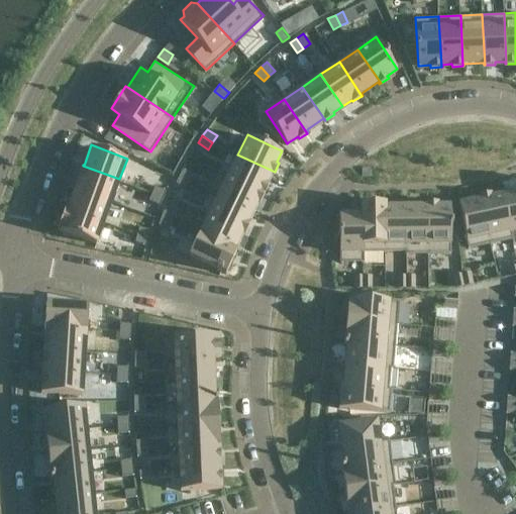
[(237,155),(228,174),(266,192),(270,183),(268,182),(272,173),(274,174),(275,172),(237,155)]
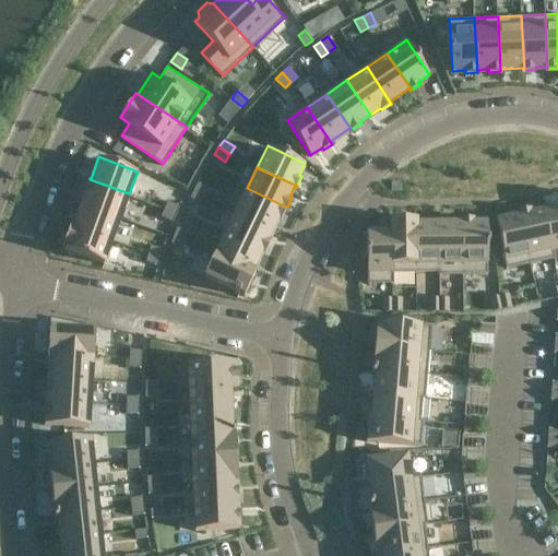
[(90,179),(82,202),(121,216),(129,193),(90,179)]
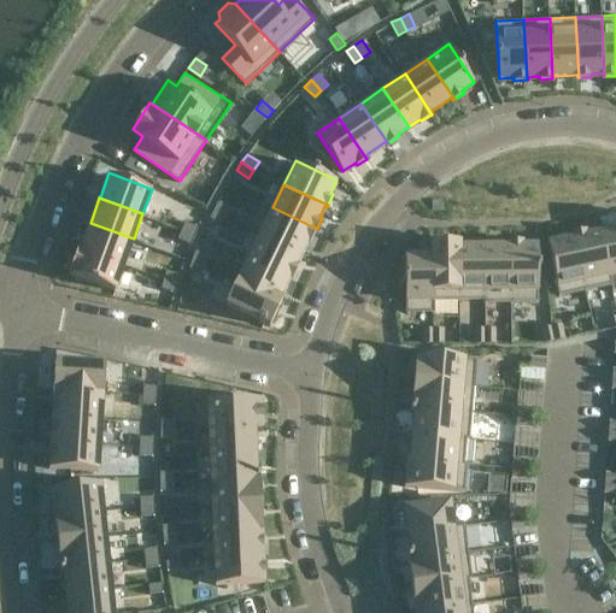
[(218,200),(215,208),(227,214),(232,206),(218,200)]
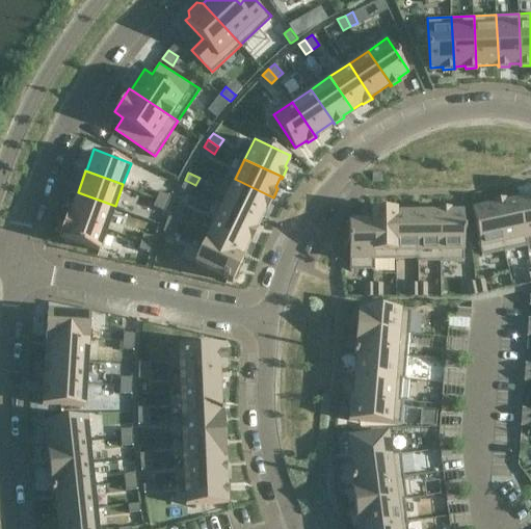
[(235,179),(224,200),(261,216),(266,207),(268,208),(273,197),(235,179)]
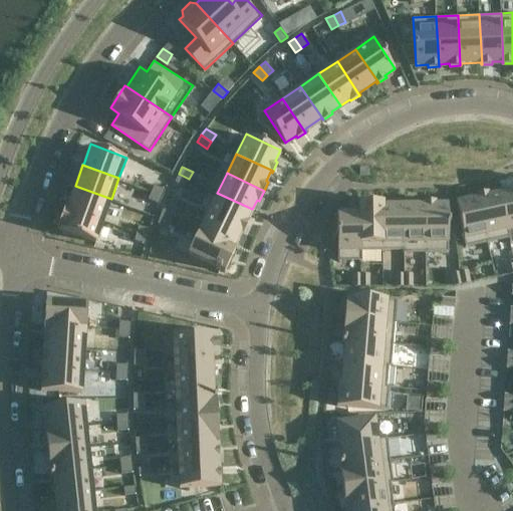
[(179,174),(175,181),(186,186),(189,179),(179,174)]
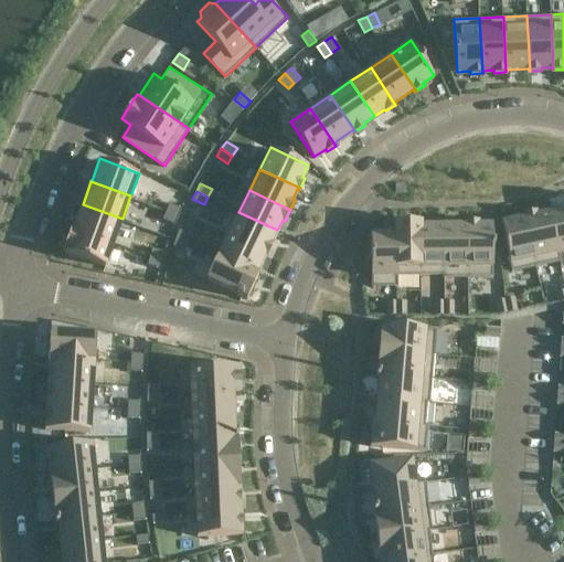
[(170,201),(167,210),(179,215),(182,207),(170,201)]
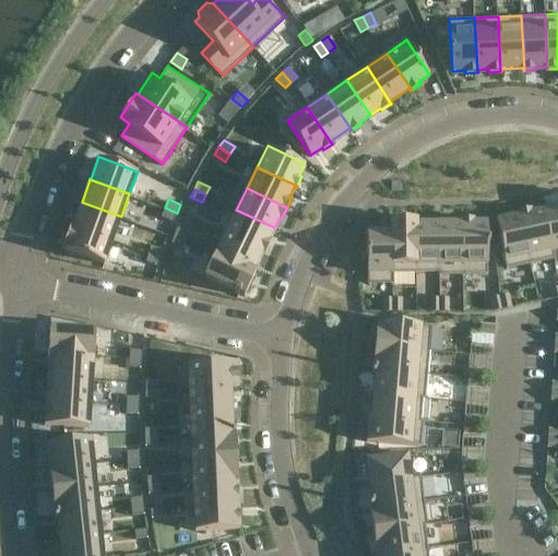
[(72,223),(71,224),(113,239),(121,216),(82,202),(74,223),(72,223)]
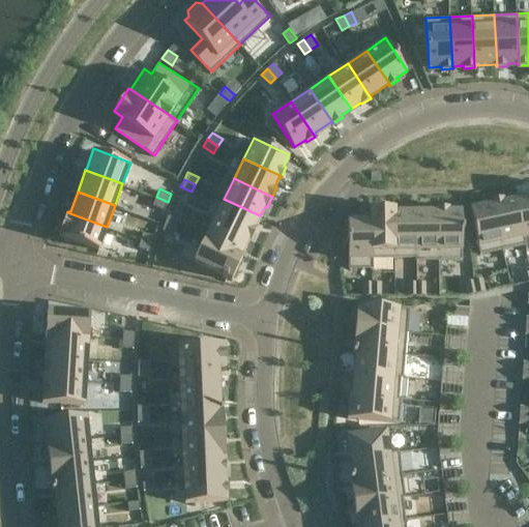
[(528,194),(516,197),(525,243),(526,242),(525,235),(528,234),(528,194)]
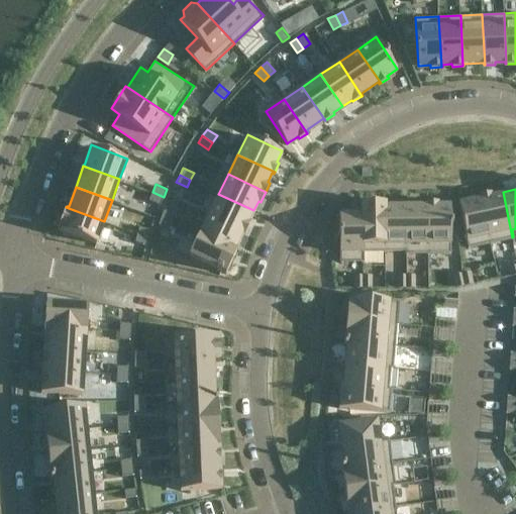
[(152,192),(149,199),(161,204),(164,197),(152,192)]
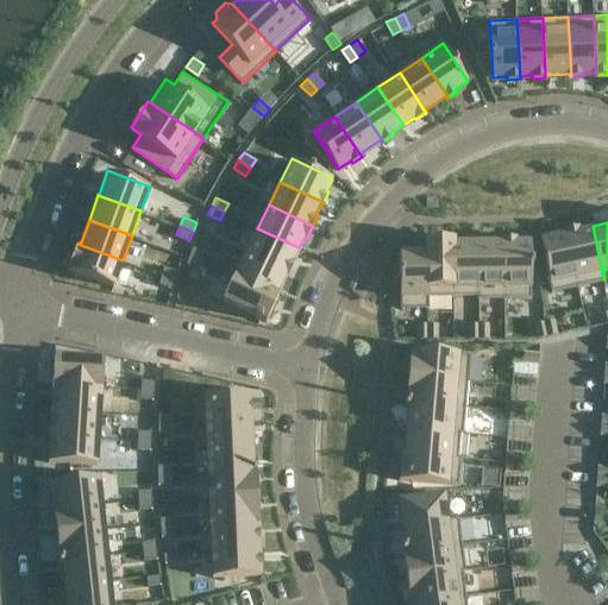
[(578,226),(566,228),(578,284),(603,279),(593,226),(580,228),(578,226)]
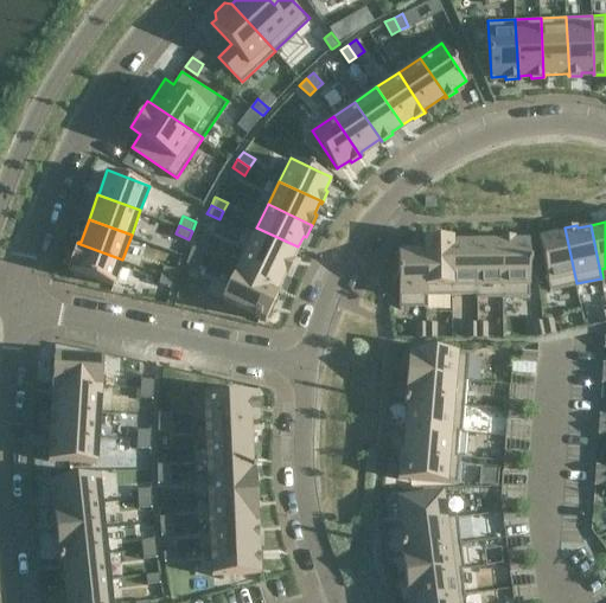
[(256,228),(246,250),(289,271),(294,261),(292,260),(298,247),(256,228)]
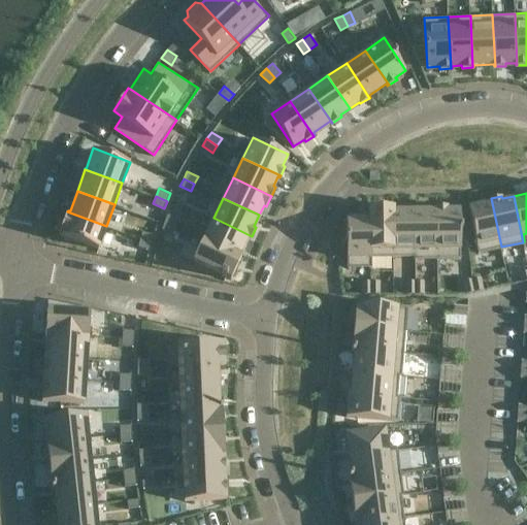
[(491,201),(468,205),(479,252),(501,247),(491,198),(490,198),(491,201)]
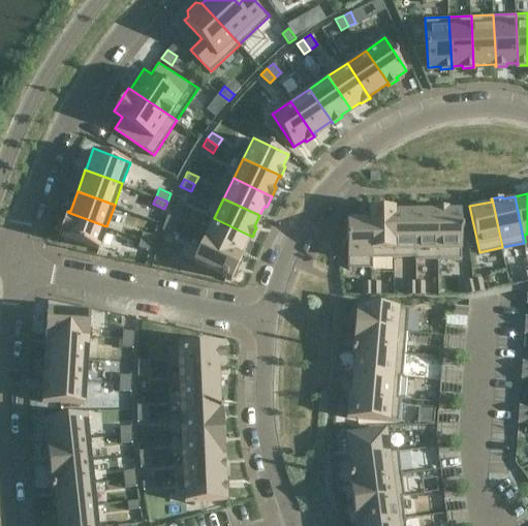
[(437,209),(415,209),(416,258),(438,258),(438,206),(437,206),(437,209)]
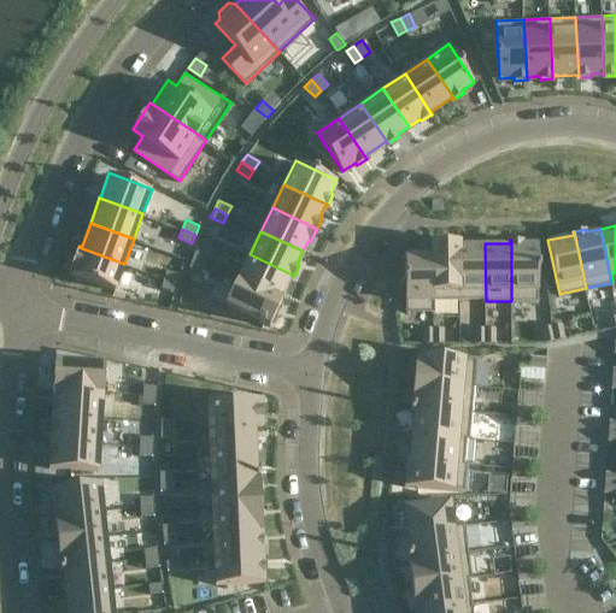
[(523,240),(511,240),(511,301),(539,300),(539,269),(540,269),(540,264),(538,264),(538,243),(523,243),(523,240)]
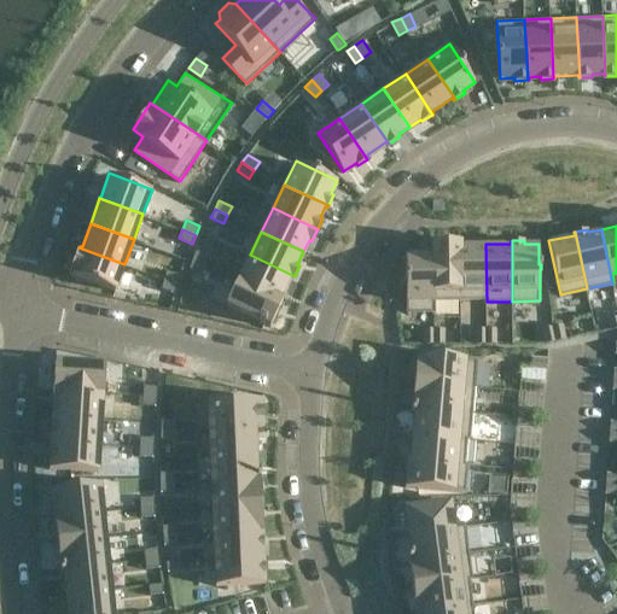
[(407,274),(406,274),(406,279),(407,279),(407,311),(435,311),(434,241),(432,241),(432,253),(406,253),(407,274)]
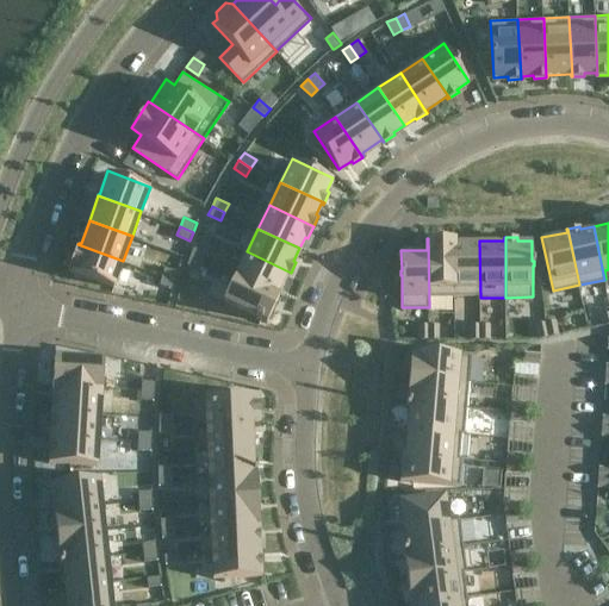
[(454,238),(428,238),(429,307),(430,307),(429,295),(455,295),(455,241),(454,241),(454,238)]
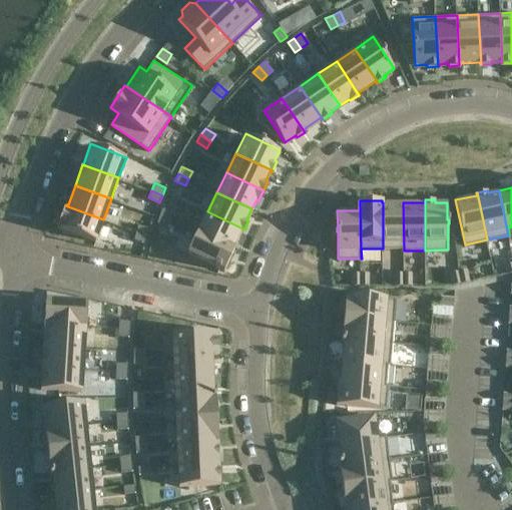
[(403,202),(383,202),(383,248),(384,248),(403,248),(403,250),(404,250),(403,202)]
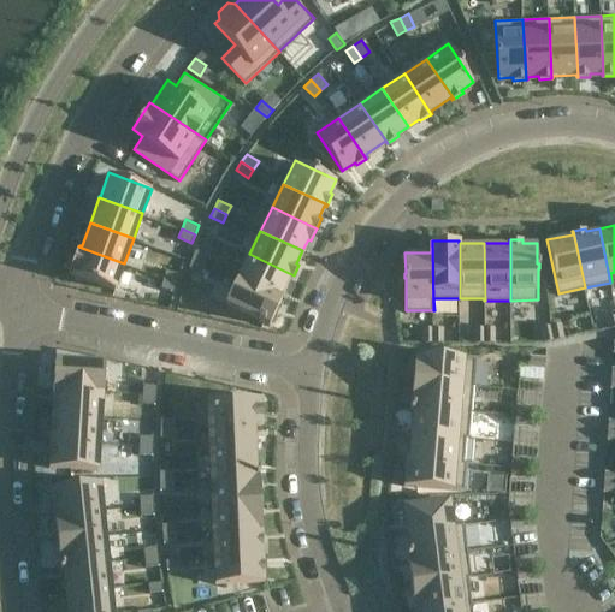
[(78,247),(69,272),(116,289),(124,263),(78,247)]
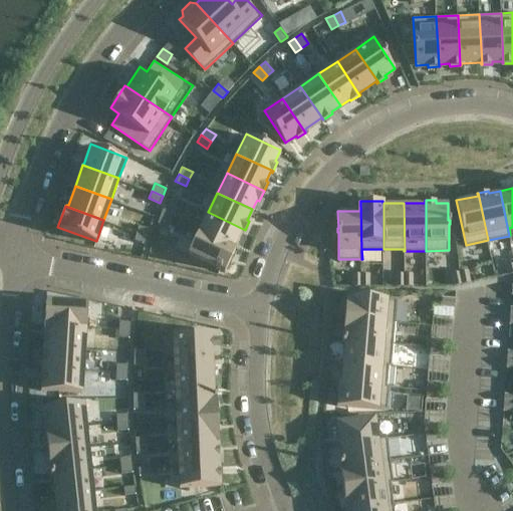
[(163,207),(161,215),(172,219),(175,211),(163,207)]
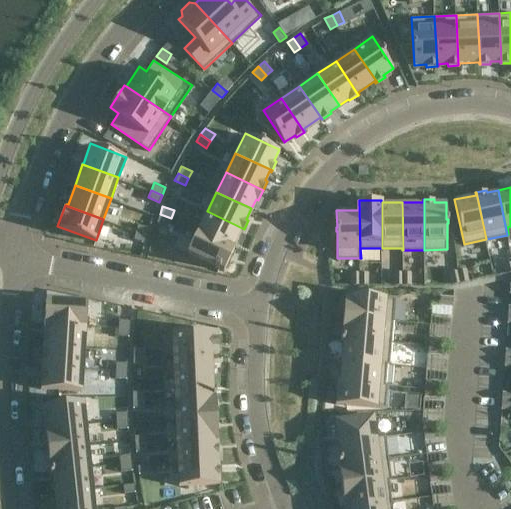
[(207,211),(198,230),(233,246),(241,229),(243,230),(244,229),(207,211)]
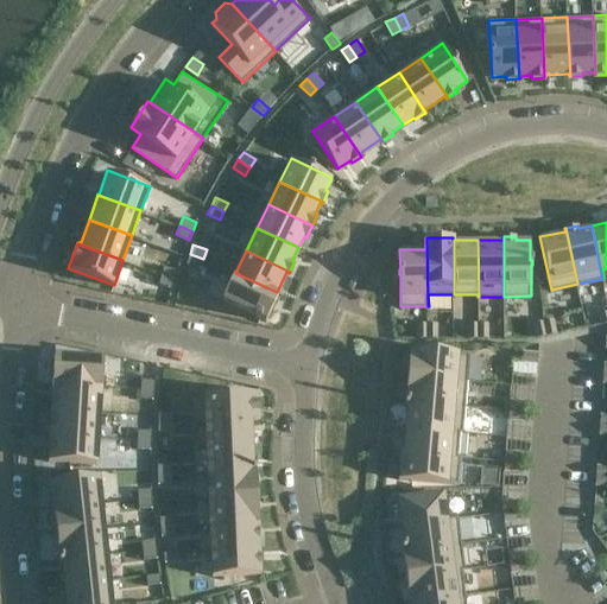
[(190,254),(187,262),(200,268),(203,259),(190,254)]
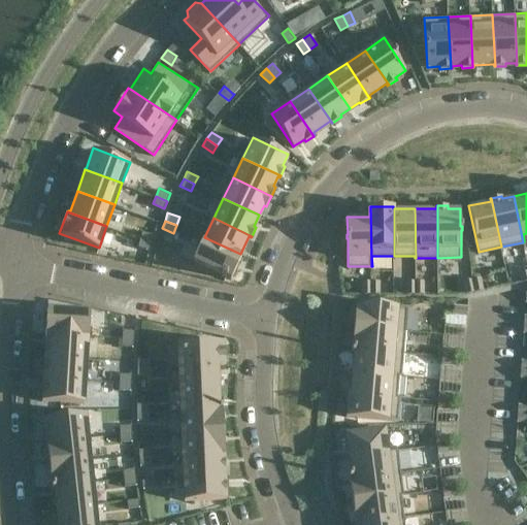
[(142,230),(140,237),(153,241),(155,233),(142,230)]
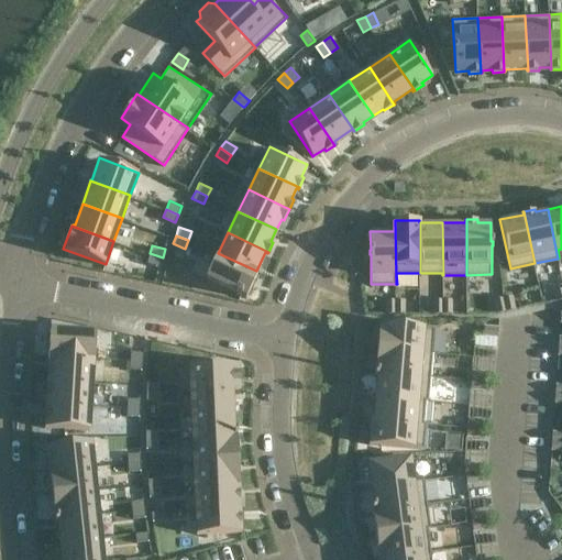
[(150,253),(147,262),(160,265),(163,257),(150,253)]
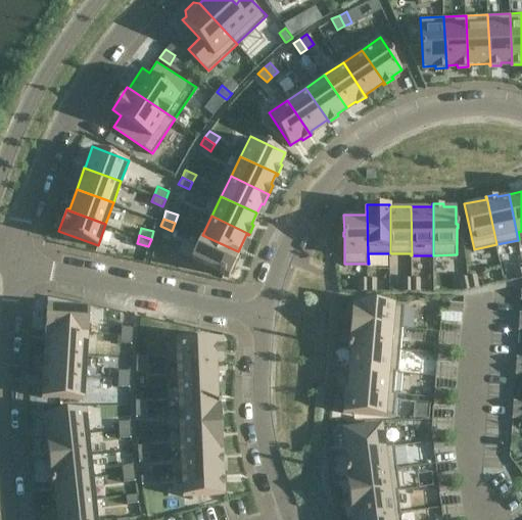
[(202,235),(191,256),(220,271),(220,272),(224,274),(225,273),(229,275),(230,272),(240,253),(237,252),(238,251),(202,235)]
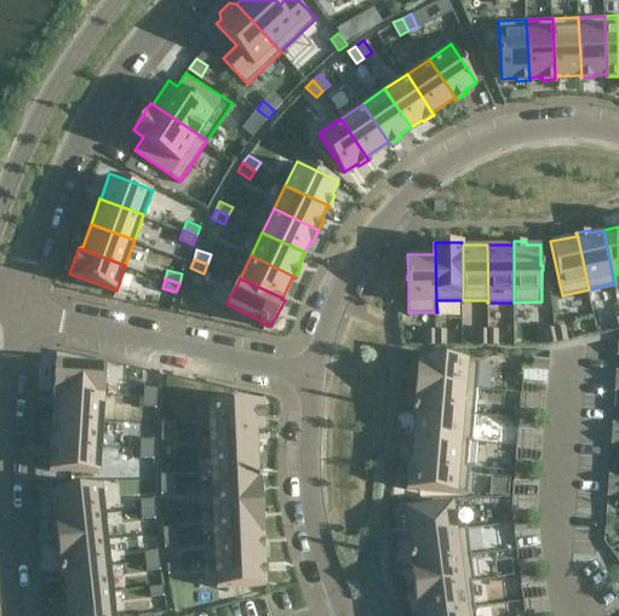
[(565,323),(555,326),(559,340),(568,339),(565,323)]
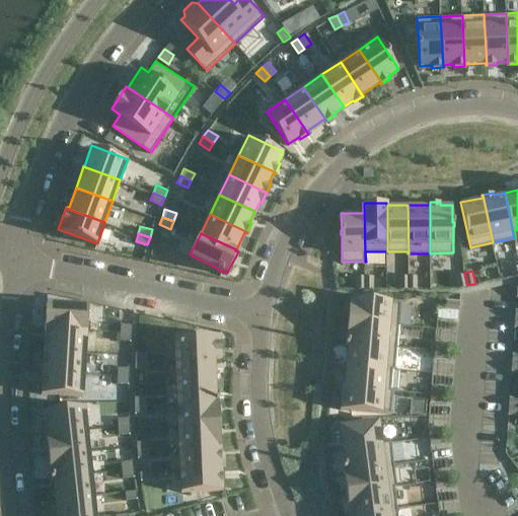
[(464,273),(456,275),(459,287),(467,285),(464,273)]
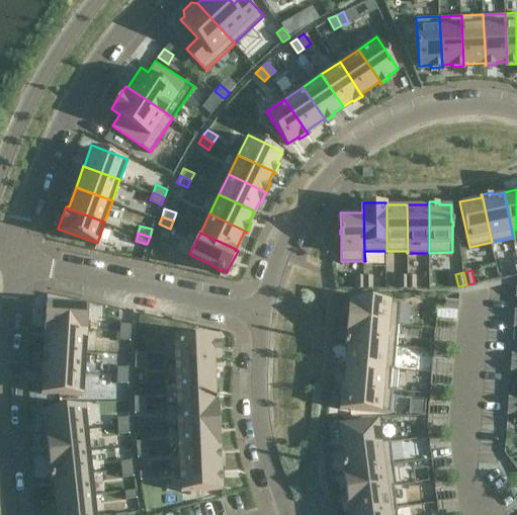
[(364,274),(356,274),(356,287),(364,287),(364,274)]
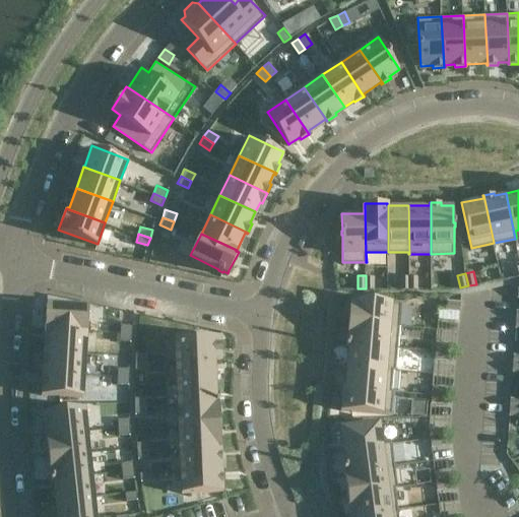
[(374,275),(366,275),(366,288),(374,288),(374,275)]
